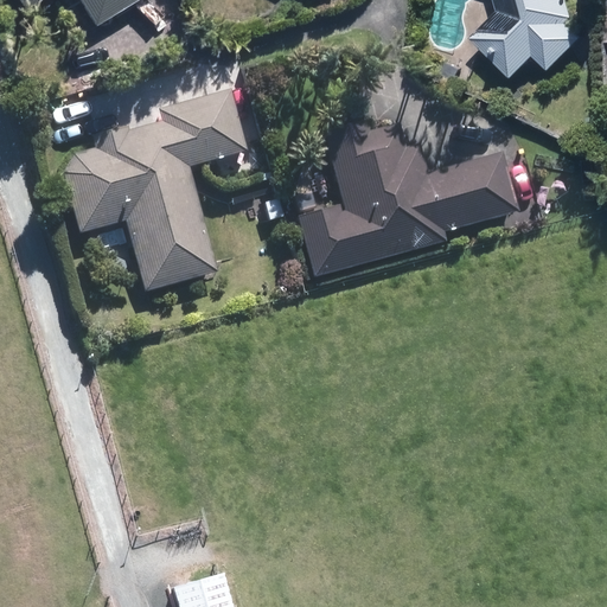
[(21,0),(25,6),(36,0),(81,0),(95,21),(131,0),(21,0)]
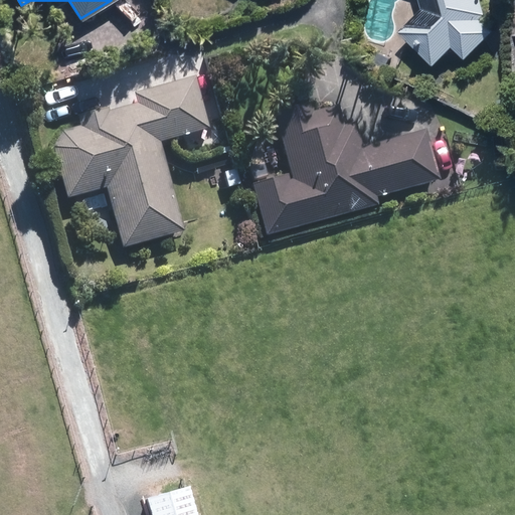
[(425,0),(427,6),(405,28),(441,63),(459,44),(472,56),(497,29),(486,18),(489,0),(425,0)]
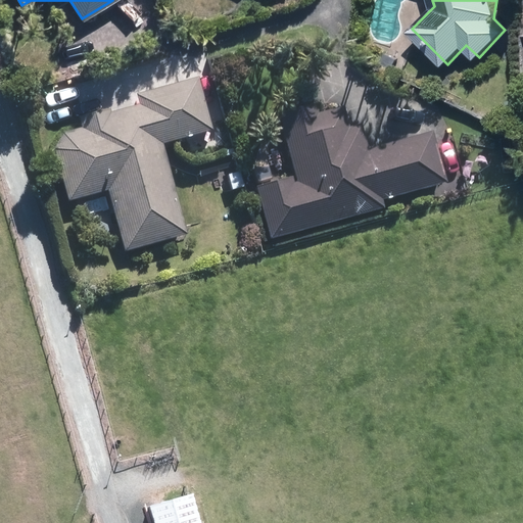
[(211,131),(197,76),(135,93),(138,103),(77,116),(80,129),(62,132),(64,141),(55,143),(67,200),(108,191),(125,252),(187,236),(162,144),(211,131)]
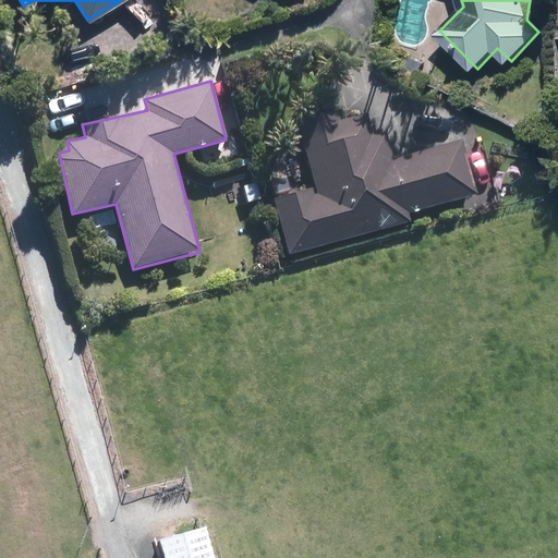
[(342,121),(336,109),(298,121),(317,186),(274,199),(290,254),(410,220),(408,214),(476,193),(460,140),(392,159),(385,131),(374,134),(368,113),(342,121)]
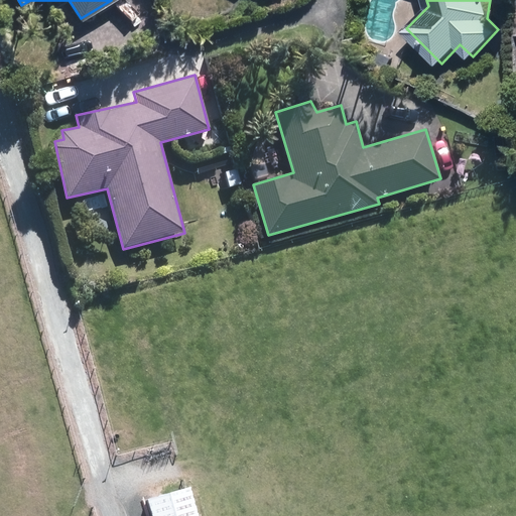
[(201,515),(192,485),(146,498),(151,515),(201,515)]
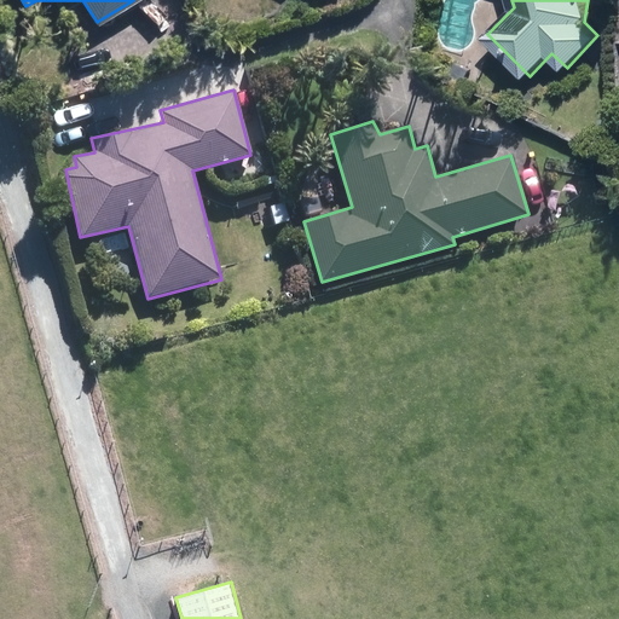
All buildings are outlined.
